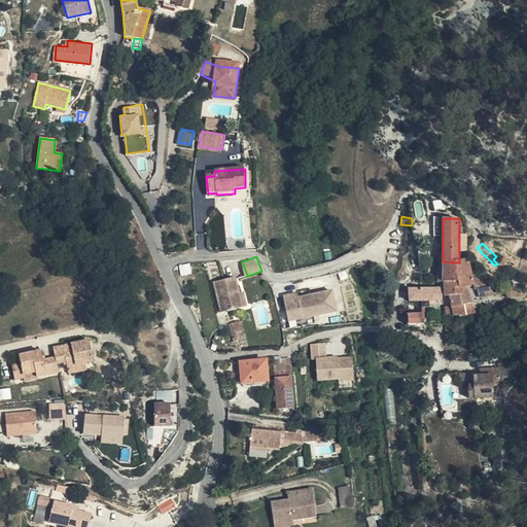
[(473,285),(472,278),(468,259),(459,262),(443,261),(443,282),(444,282),(445,292),(467,286),(473,285)]
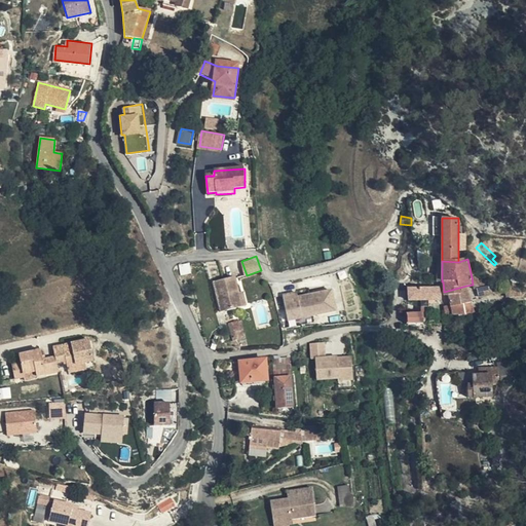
[(182,275),(190,273),(189,264),(180,266),(182,275)]
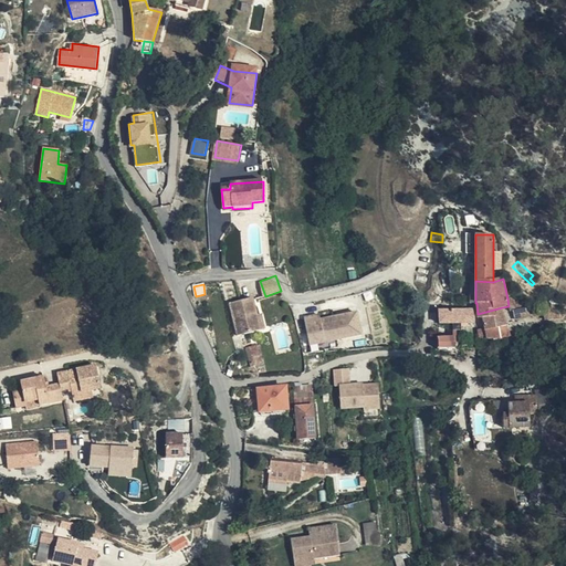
[(238,336),(261,331),(258,316),(253,300),(230,304),(238,336)]
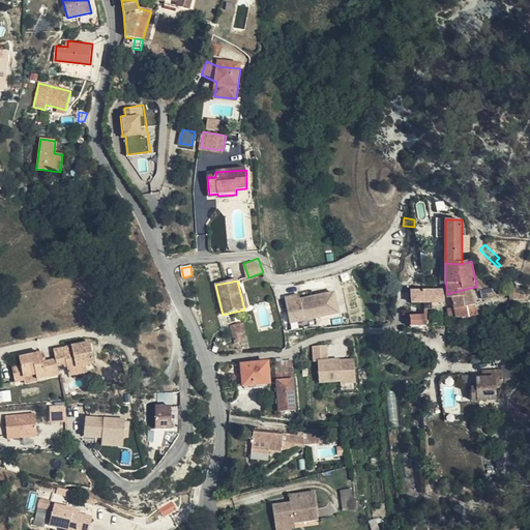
[(454,310),(455,317),(466,317),(468,317),(466,307),(474,305),(470,288),(447,294),(447,298),(451,298),(454,310)]
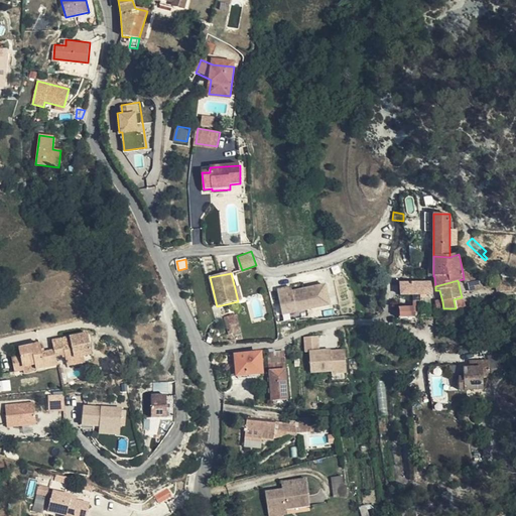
[(483,289),(482,281),(468,284),(470,293),(483,289)]
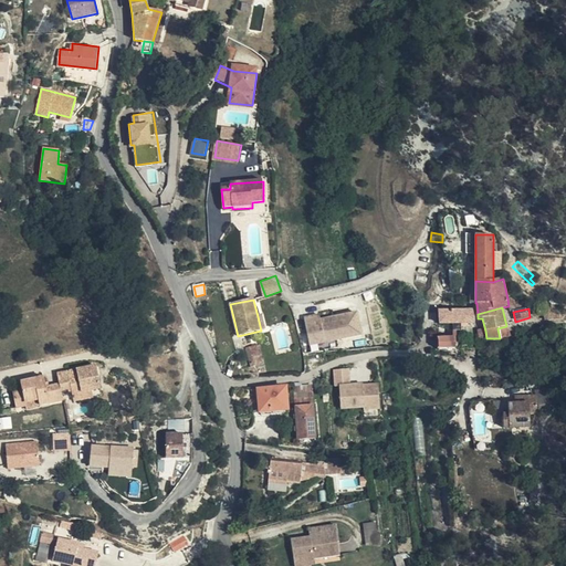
[(557,310),(545,310),(545,320),(557,320),(557,310)]
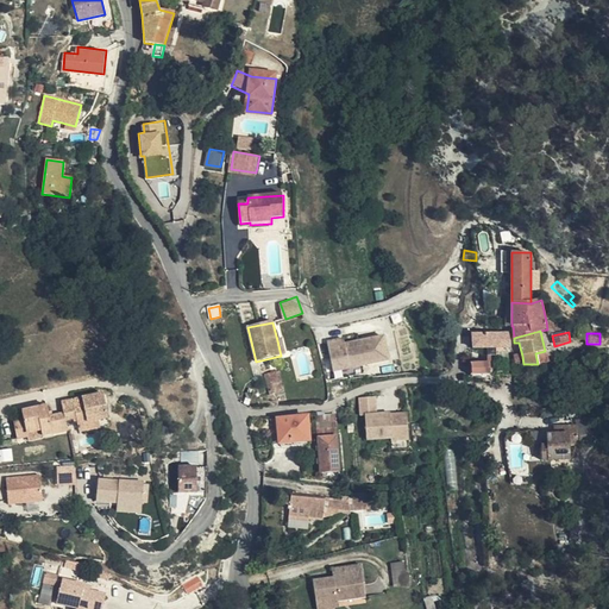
[(488,334),(472,334),(472,349),(487,349),(496,349),(509,347),(509,334),(488,334)]
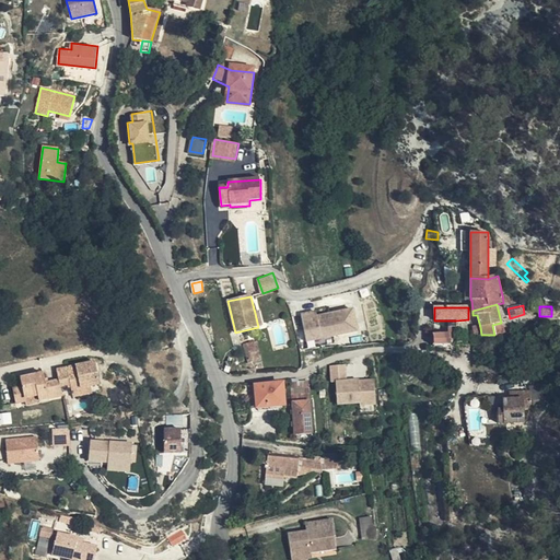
[(322,312),(306,314),(311,340),(362,331),(359,311),(336,314),(337,316),(323,318),(322,312)]
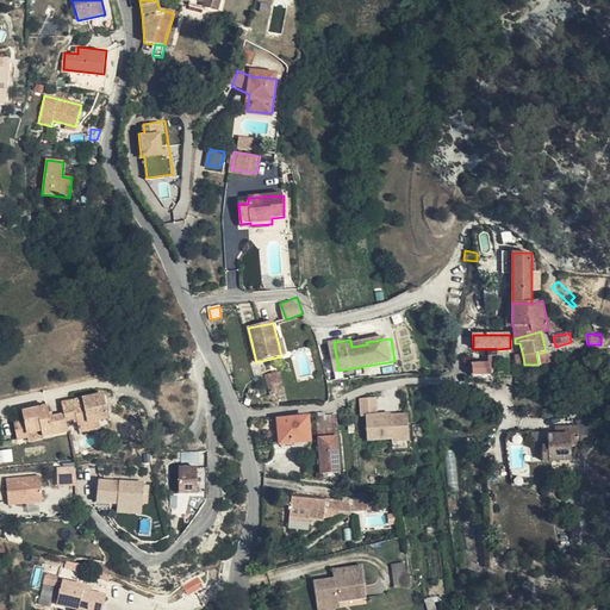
[(536,354),(539,365),(546,361),(546,354),(546,352),(536,354)]
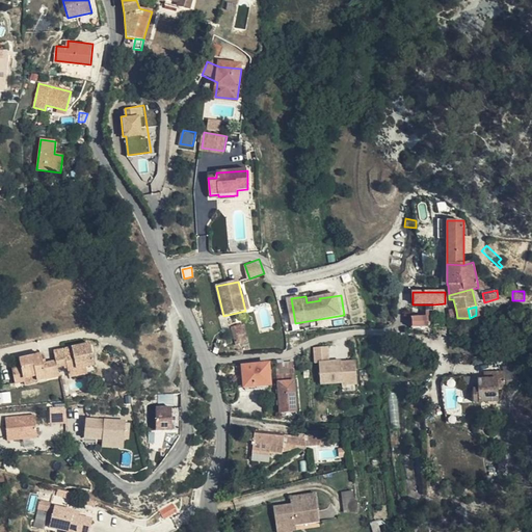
[(429,318),(425,318),(413,318),(413,327),(429,327),(429,318)]
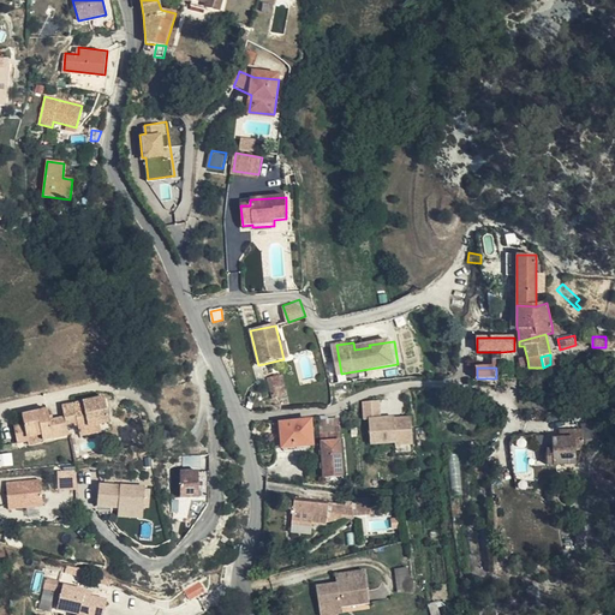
[(273,399),(287,395),(282,377),(268,380),(273,399)]
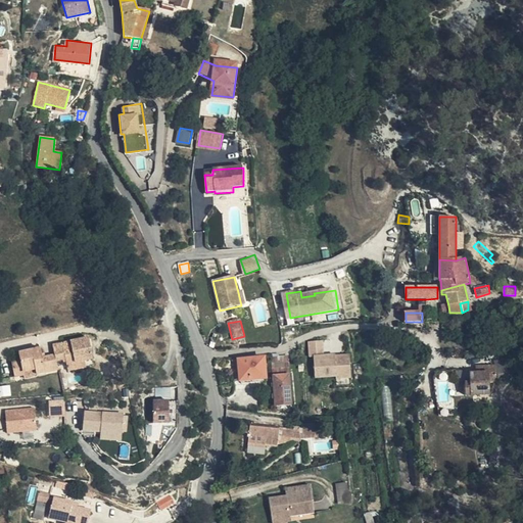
[(42,358),(42,353),(41,348),(19,353),(20,362),(12,364),(14,378),(22,376),(24,378),(58,370),(57,362),(65,360),(67,367),(76,365),(76,363),(85,361),(93,359),(89,339),(53,346),(54,355),(46,358),(42,358)]
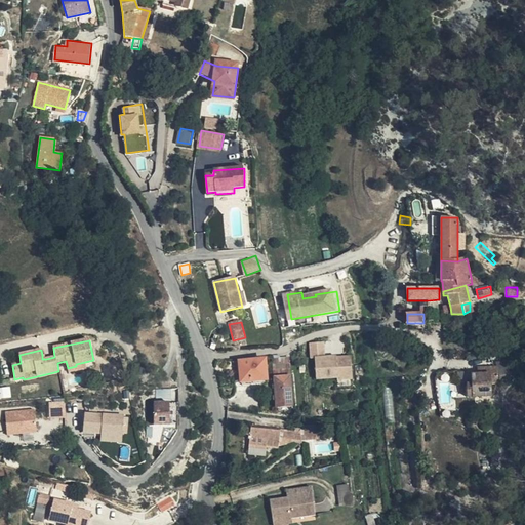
[(312,356),(316,355),(326,355),(325,340),(311,341),(312,356)]
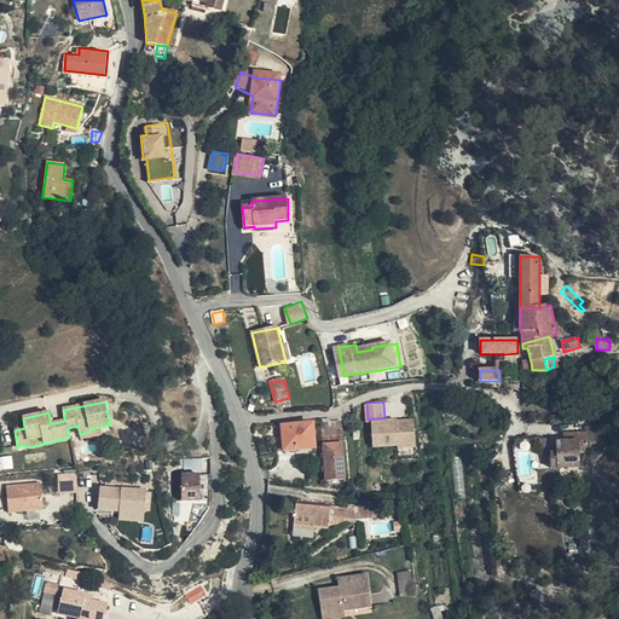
[(385,418),(372,418),(375,445),(399,443),(400,446),(417,445),(415,417),(398,418),(398,417),(385,418)]
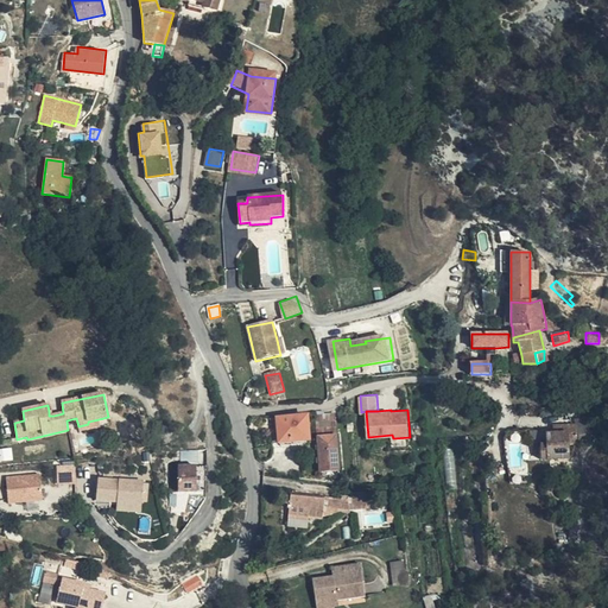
[(282,442),(310,439),(308,415),(279,417),(282,442)]
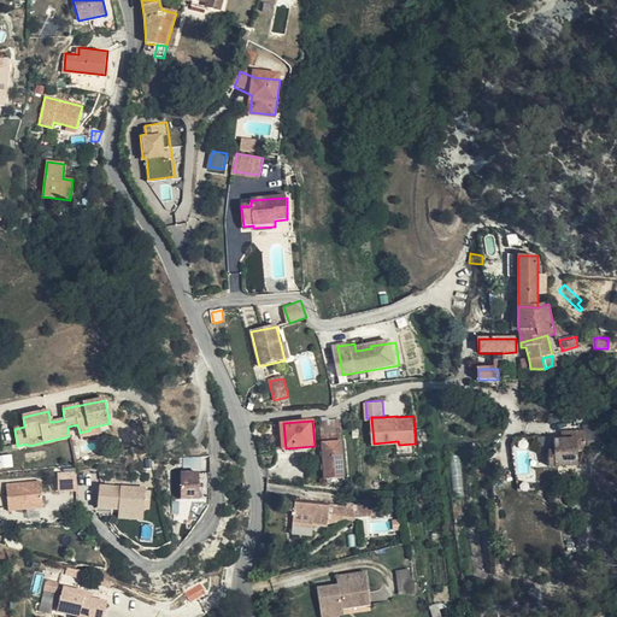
[(340,421),(321,422),(324,480),(345,479),(340,421)]
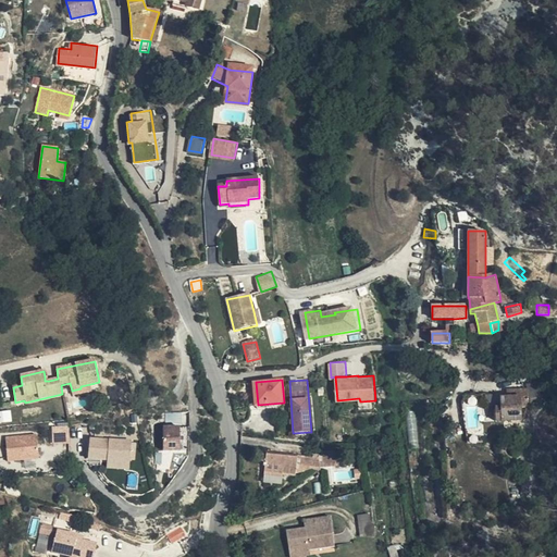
[(81,388),(72,391),(73,396),(91,393),(90,384),(81,386),(81,388)]
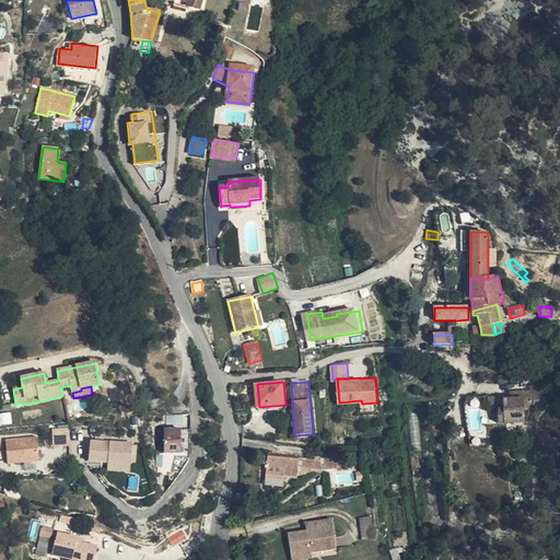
[(546,405),(544,394),(531,397),(533,408),(546,405)]
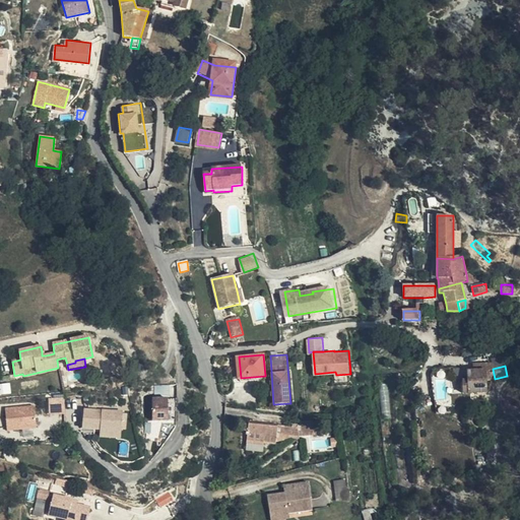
[(486,393),(486,371),(467,372),(467,380),(463,381),(463,393),(486,393)]
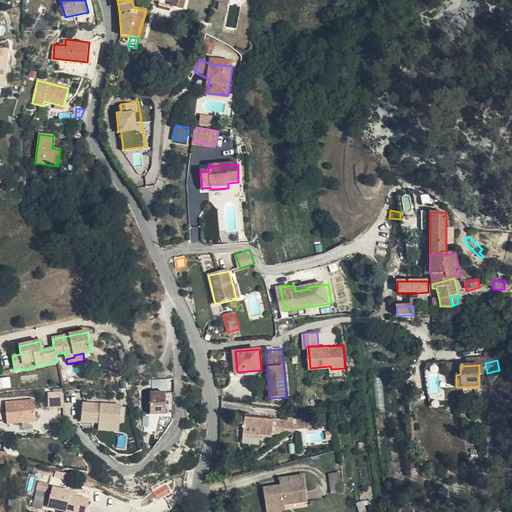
[(386,410),(382,377),(374,378),(378,411),(386,410)]
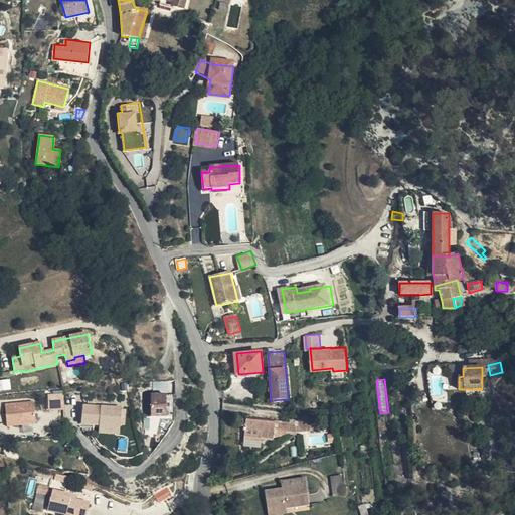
[(63,392),(49,393),(50,408),(63,408),(63,392)]
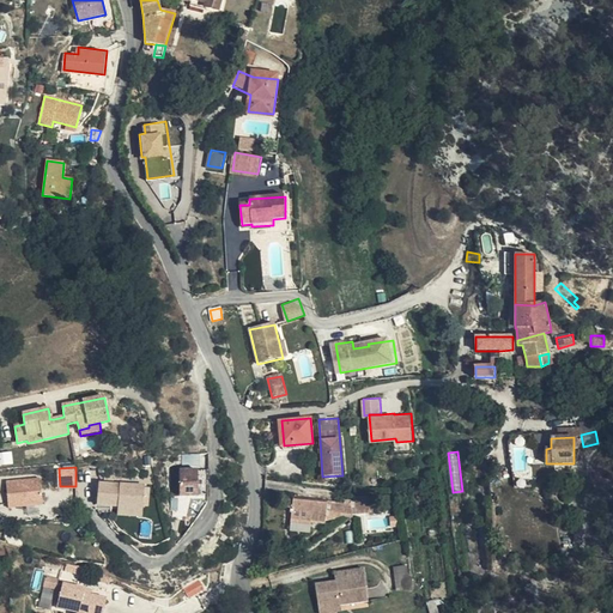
[(182,467),(182,493),(199,493),(199,467),(182,467)]
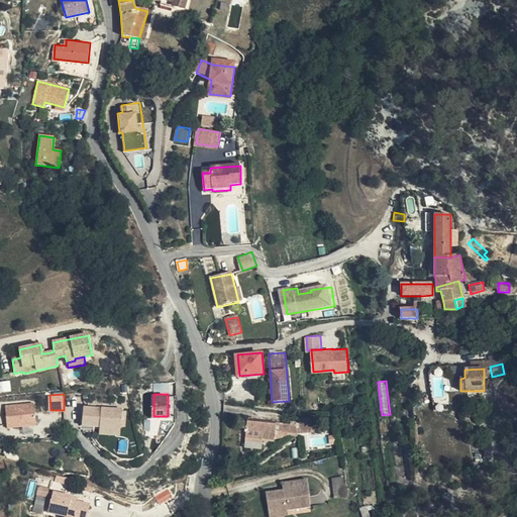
[(35,402),(7,404),(9,425),(36,423),(35,402)]
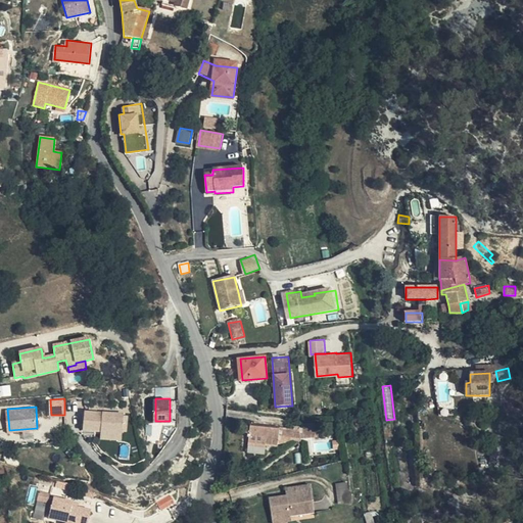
[(87,409),(85,429),(102,430),(102,438),(122,439),(125,413),(87,409)]
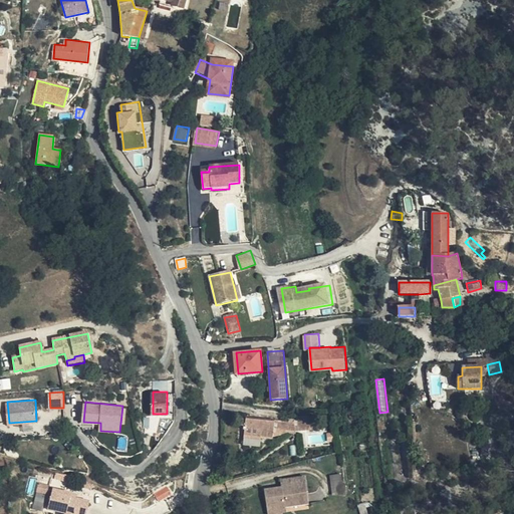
[(275,423),(274,423),(246,420),(246,428),(244,428),(244,431),(245,431),(244,439),(261,441),(261,438),(273,439),(273,435),(275,423)]
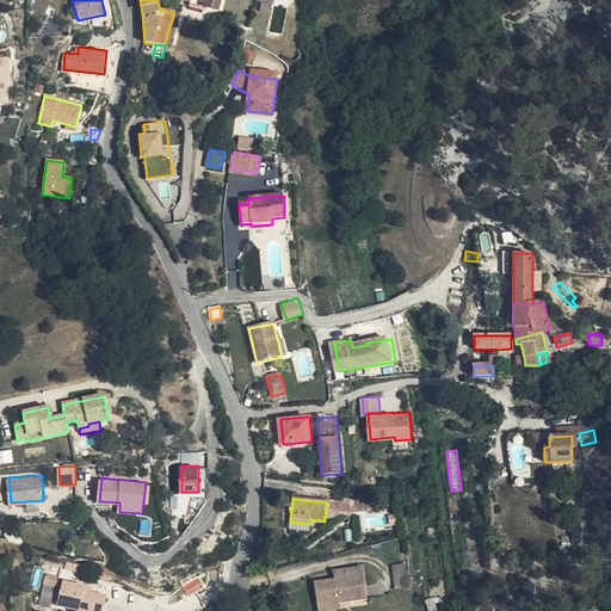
[(353,503),(353,507),(353,512),(368,511),(368,501),(353,503)]
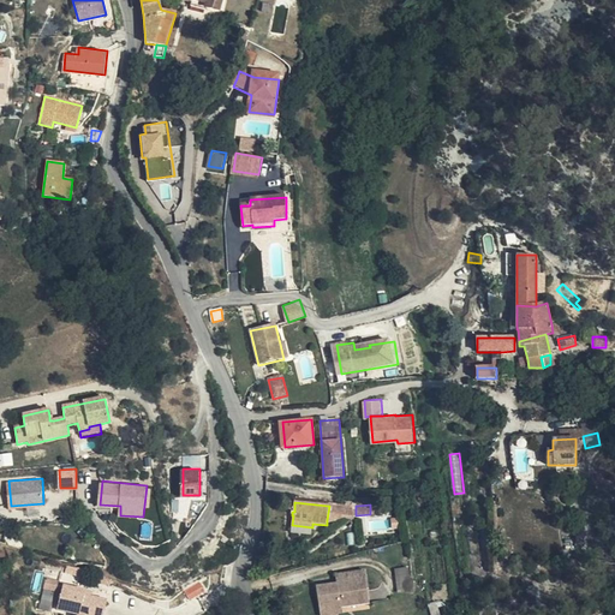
[(345,507),(329,506),(327,520),(344,521),(344,515),(356,515),(356,511),(345,509),(345,507)]
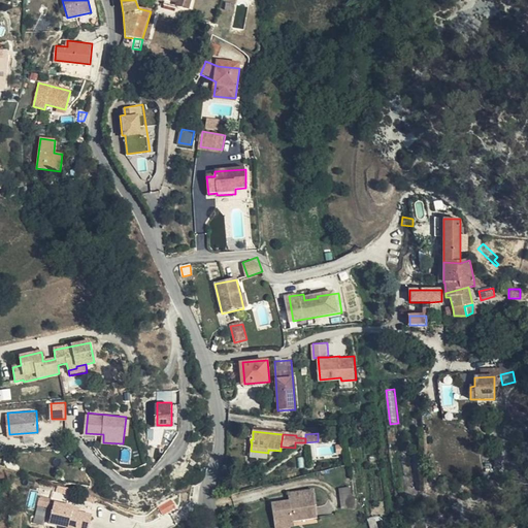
[(341,509),(353,508),(351,488),(338,490),(341,509)]
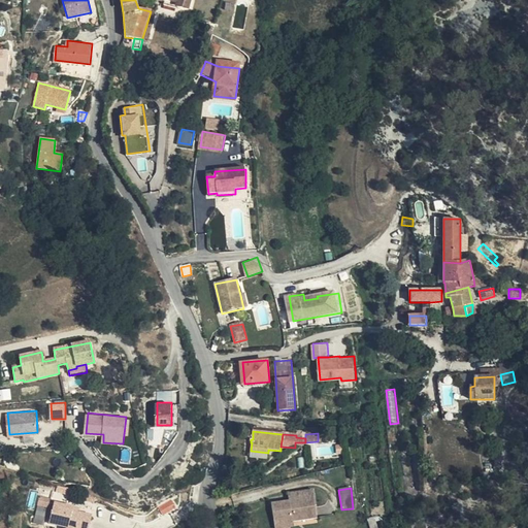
[(292,519),(293,521),(317,518),(314,491),(295,493),(296,501),(290,501),(272,504),(274,521),(292,519)]
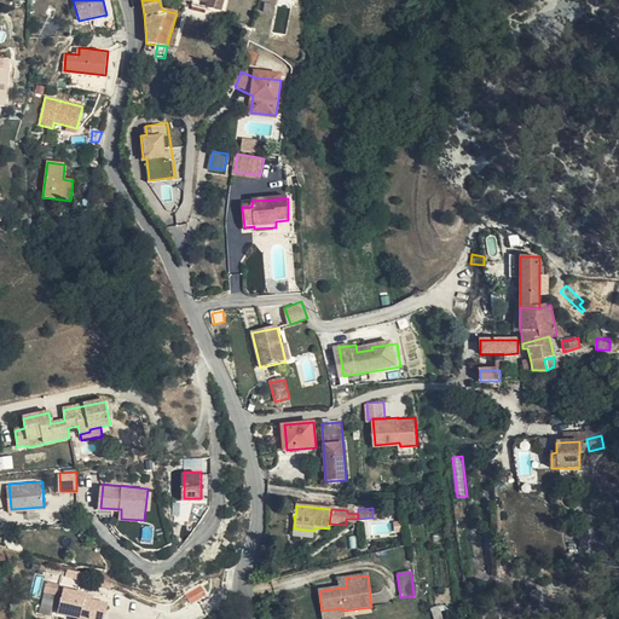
[(62,580),(47,577),(45,586),(58,590),(62,580)]
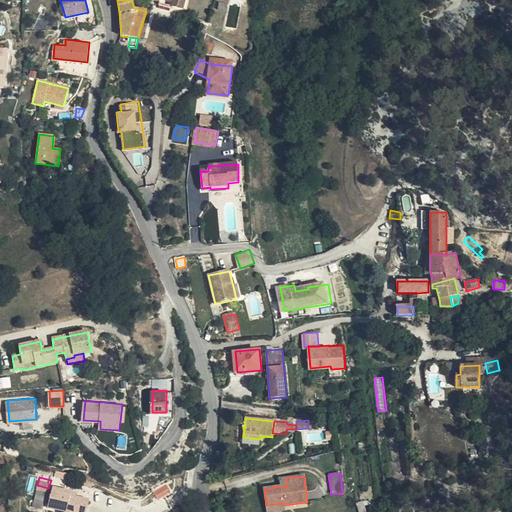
[(72,488),(53,483),(48,502),(65,507),(63,511),(85,511),(89,496),(78,493),(71,492),(72,488)]
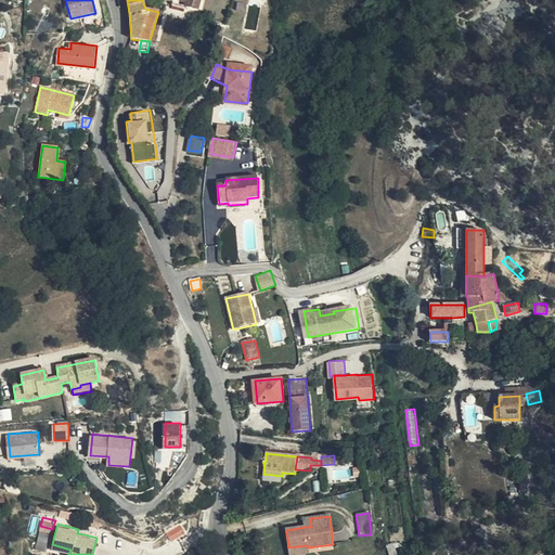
[(181,524),(168,531),(172,539),(185,531),(181,524)]
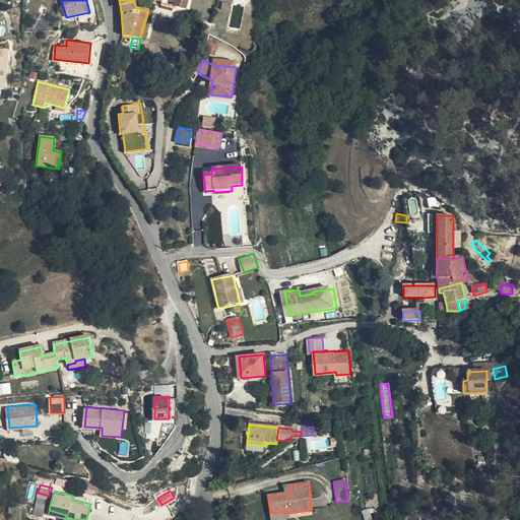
[(276,519),(288,519),(288,513),(287,511),(270,513),(271,519),(276,519)]
